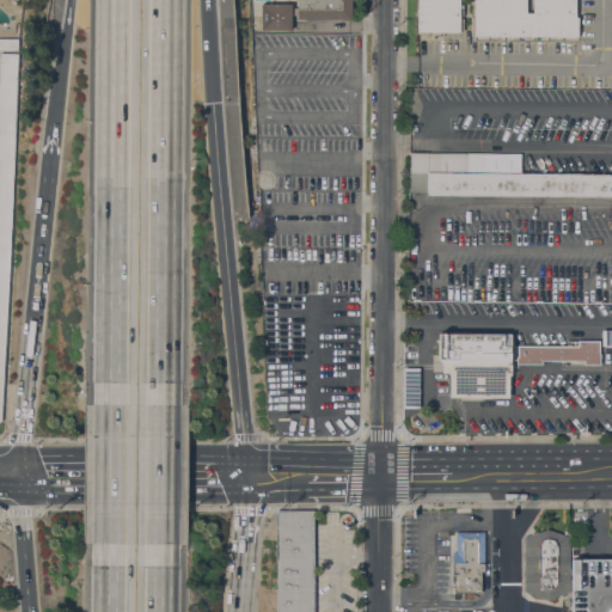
[(350,0),(350,19),(297,19),(297,16),(291,16),(291,30),(261,30),(261,4),(292,5),(292,10),(297,10),(297,0),(350,0)]
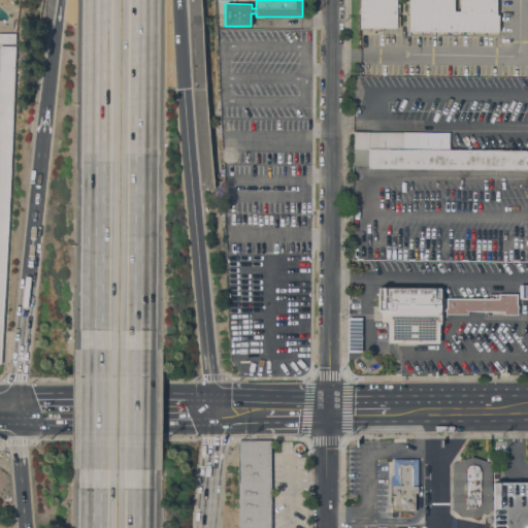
[(397,0),(397,5),(399,5),(399,14),(396,14),(396,15),(399,17),(399,27),(396,27),(396,28),(380,28),(380,30),(376,30),(376,28),(360,28),(360,27),(358,27),(358,17),(360,17),(360,13),(358,13),(358,3),(360,3),(360,1),(358,1),(358,0),(397,0)]
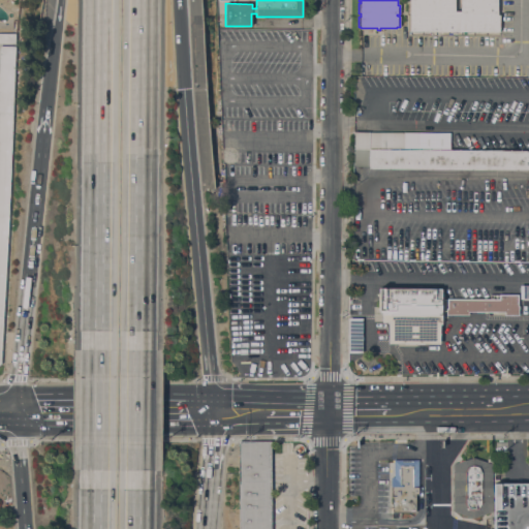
[(497,0),(497,14),(499,14),(499,32),(409,31),(409,0),(455,0),(455,11),(461,11),(461,8),(458,8),(458,0),(497,0)]
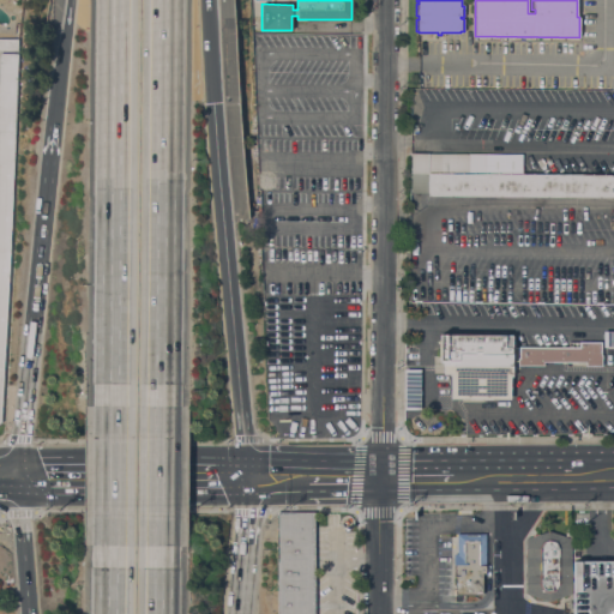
[(18,50),(0,49),(0,38),(18,38),(18,50)]
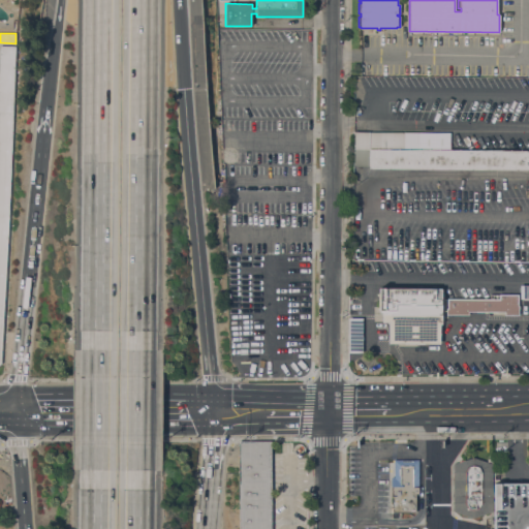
[(0,45),(16,47),(12,114),(8,215),(1,364),(0,364),(0,45)]
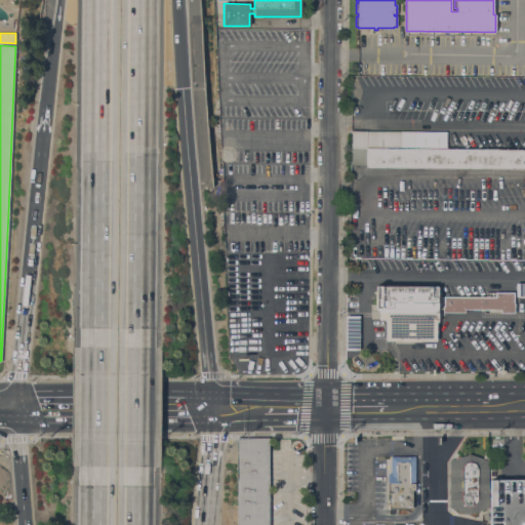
[(524,167),(366,167),(366,165),(352,165),(352,131),(401,131),(401,149),(403,149),(403,132),(416,132),(415,149),(524,149),(524,167)]
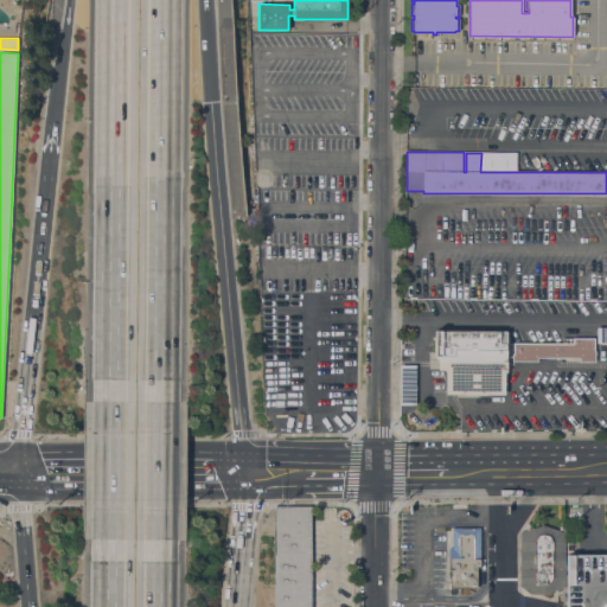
[(606,343),(596,343),(598,326),(606,326),(606,343)]
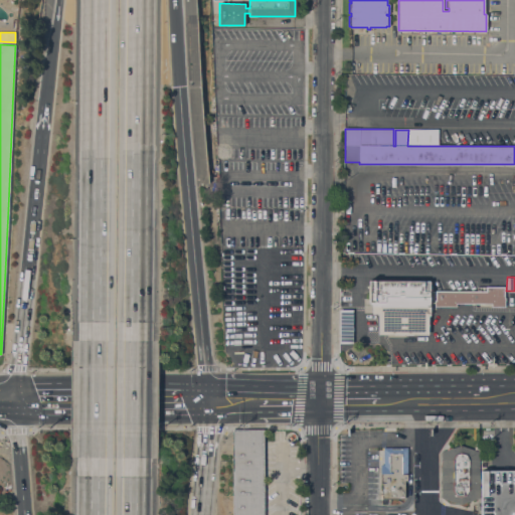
[(377,335),(378,314),(371,314),(372,305),(369,305),(370,281),(431,282),(431,316),(428,316),(428,335),(377,335)]
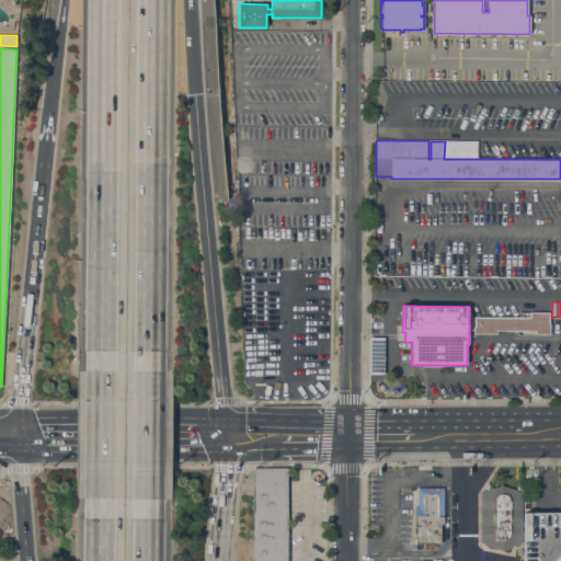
[(529,312),(550,312),(549,324),(550,324),(550,334),(535,334),(535,331),(496,331),(496,334),(473,334),(473,328),(474,328),(474,317),(529,318),(529,312)]
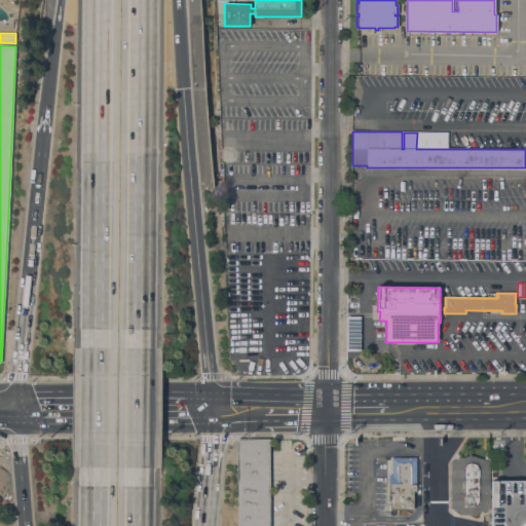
[(346,350),(346,316),(361,316),(360,351),(346,350)]
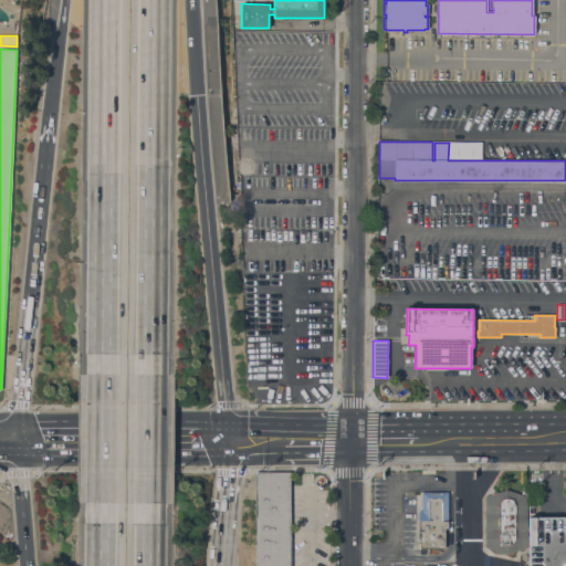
[(255,565),(255,473),(290,473),(290,565),(255,565)]
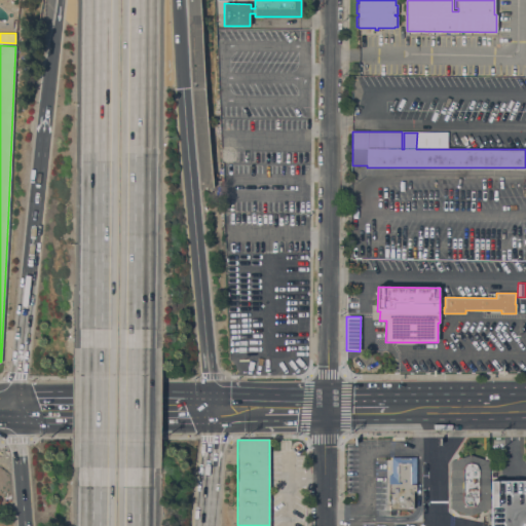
[(489,509),(471,515),(450,509),(451,461),(471,455),(484,459),(484,456),(491,456),(489,509)]
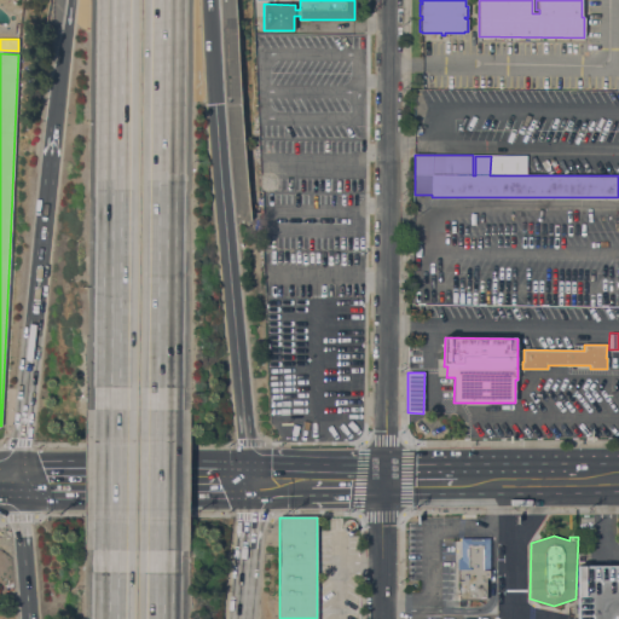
[(489,538),(490,579),(486,579),(486,600),(460,600),(460,580),(457,580),(457,559),(461,559),(461,538),(489,538)]
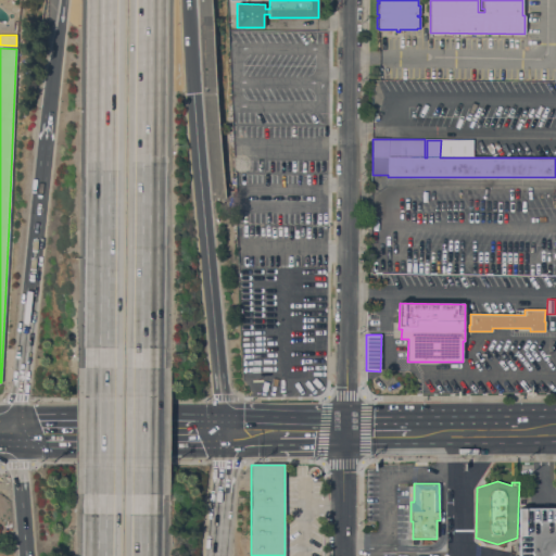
[(555,555),(519,555),(519,508),(555,508),(555,555)]
